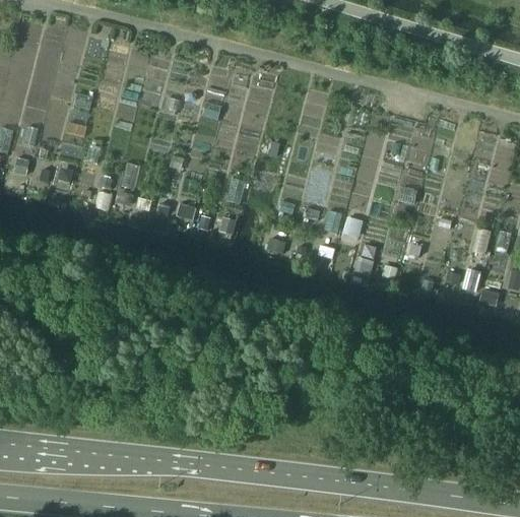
[(76,92),(73,106),(89,110),(92,97),(76,92)]
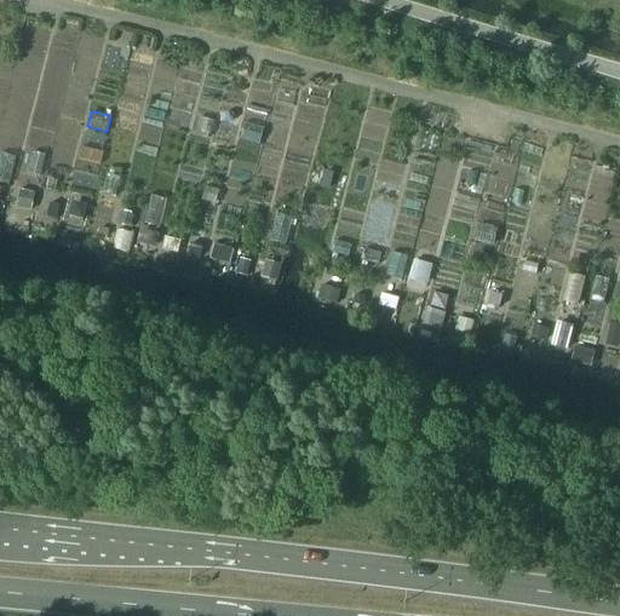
[(317,185),(327,188),(332,172),(321,168),(317,185)]
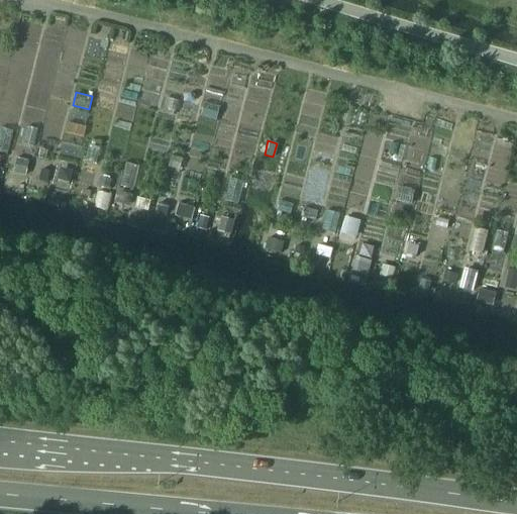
[(17,157),(14,167),(27,170),(29,160),(17,157)]
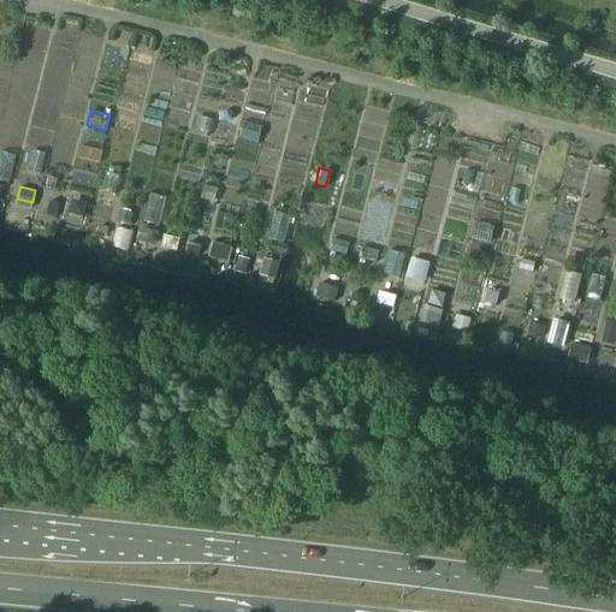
[(83,214),(86,202),(73,198),(70,212),(83,214)]
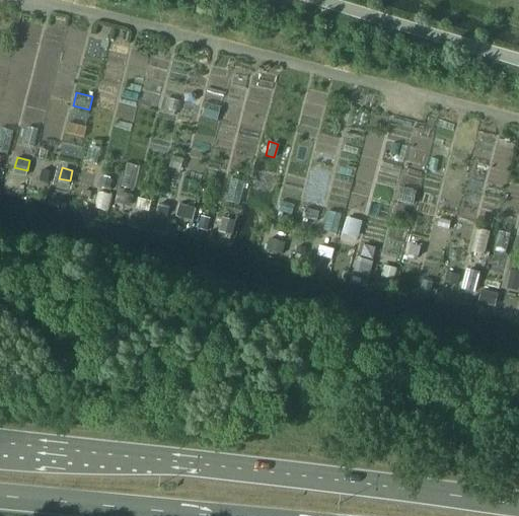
[(38,179),(47,181),(50,169),(41,168),(38,179)]
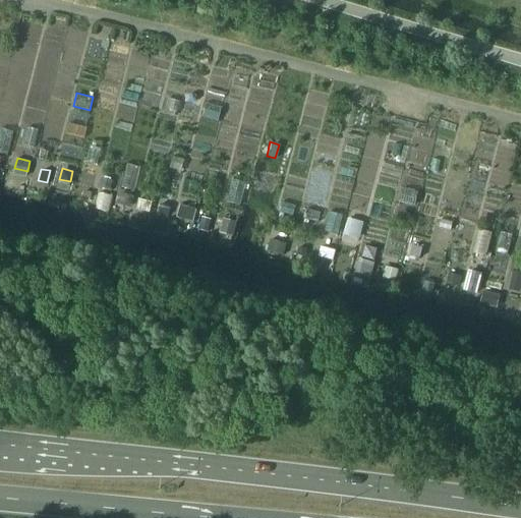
[(110,187),(112,179),(101,176),(99,184),(110,187)]
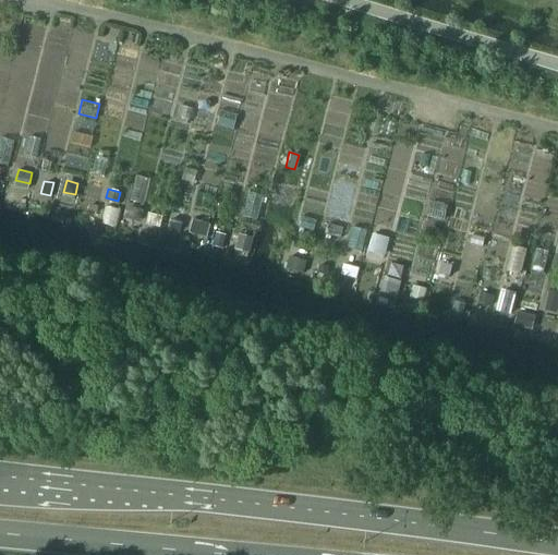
[(140,219),(143,209),(128,205),(125,216),(140,219)]
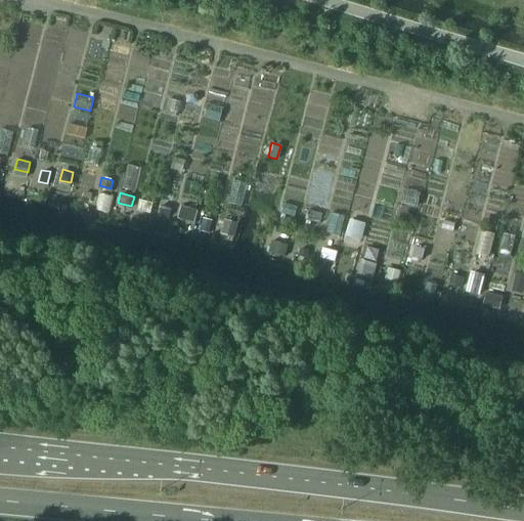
[(150,210),(153,202),(140,199),(138,207),(150,210)]
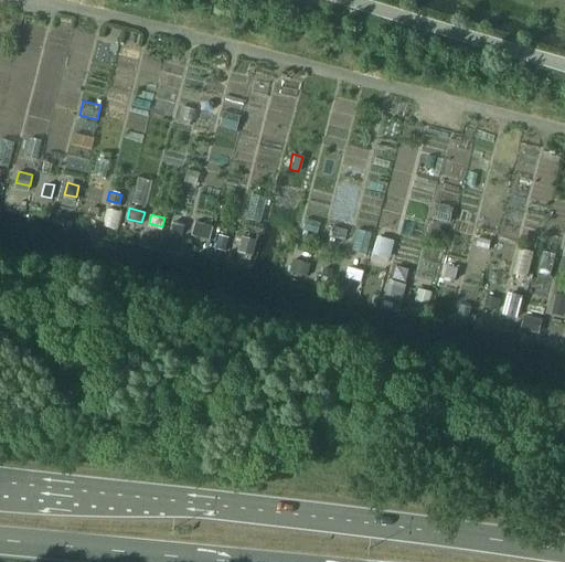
[(174,221),(172,230),(183,232),(185,223),(174,221)]
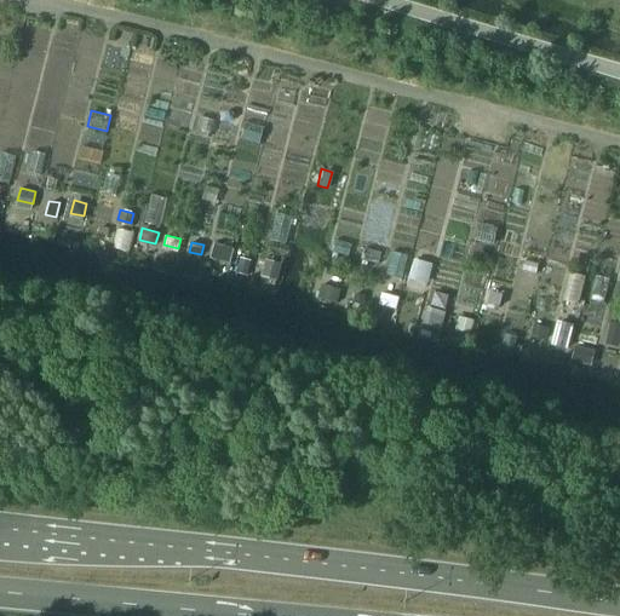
[(212,255),(228,262),(233,247),(216,242),(212,255)]
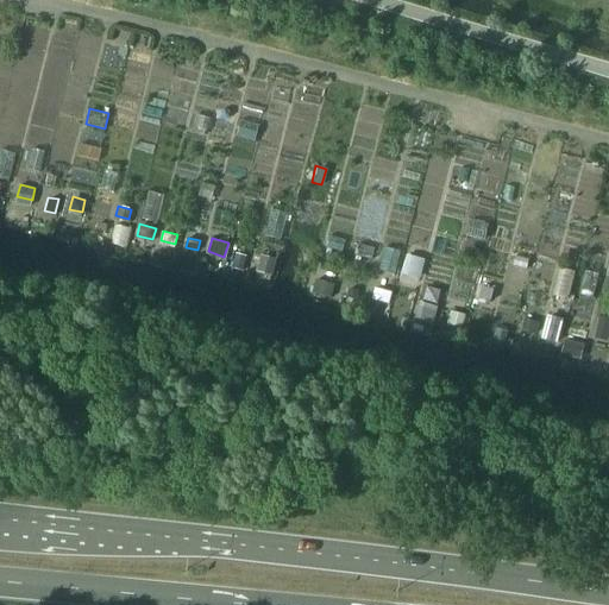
[(232,265),(243,268),(246,254),(236,252),(232,265)]
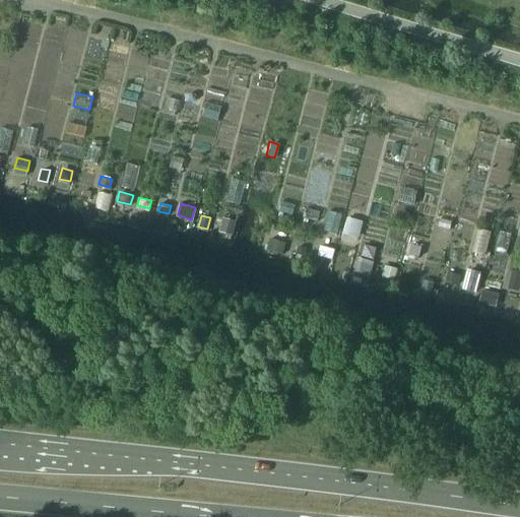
[(234,234),(237,219),(222,216),(219,231),(234,234)]
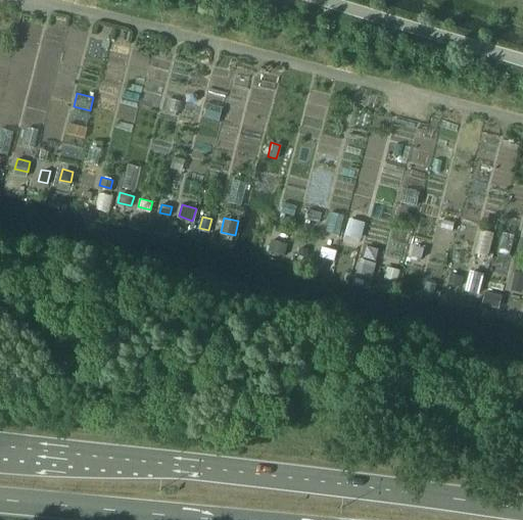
[(344,233),(359,237),(363,222),(348,218),(344,233)]
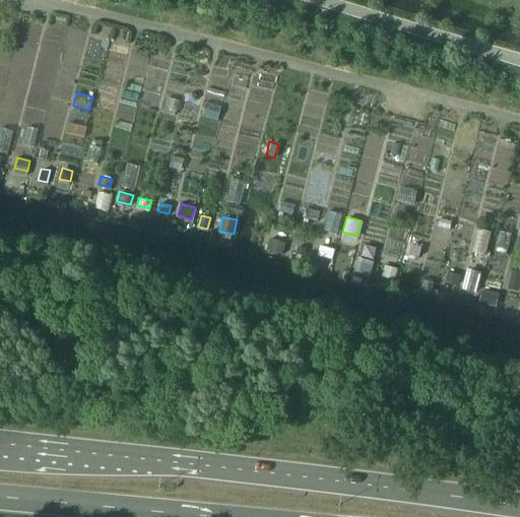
[(271,239),(268,248),(282,252),(284,242),(271,239)]
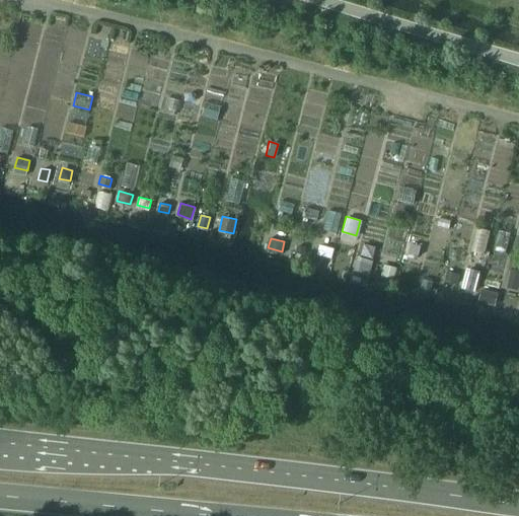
[(331,256),(334,247),(319,244),(317,253),(331,256)]
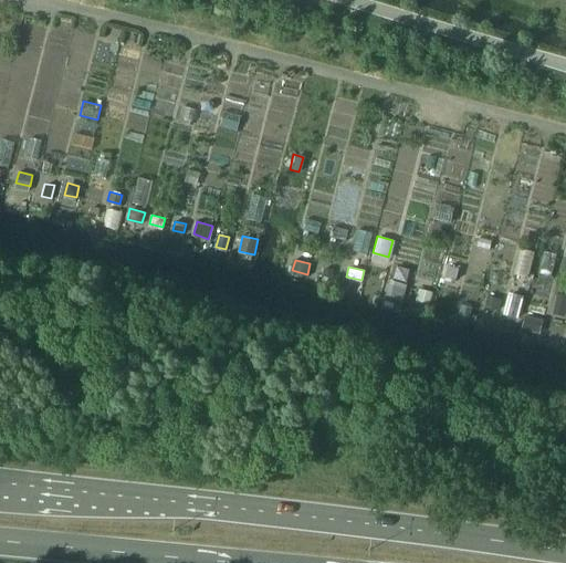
[(324,268),(322,275),(331,278),(332,270),(324,268)]
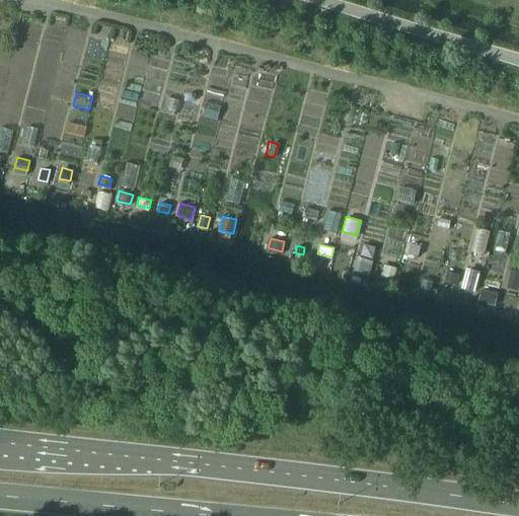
[(370,273),(372,265),(357,261),(354,269),(370,273)]
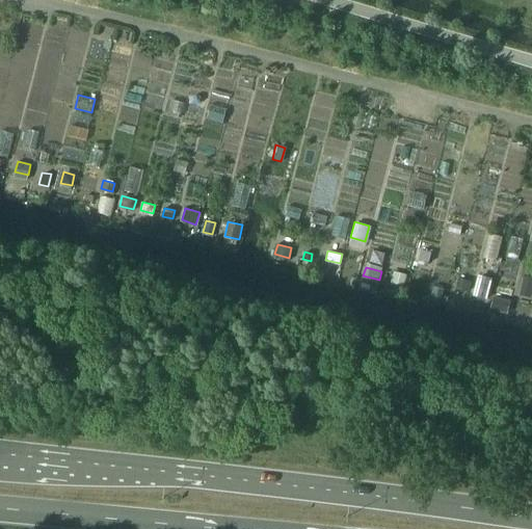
[(403,284),(406,273),(394,270),(392,281),(403,284)]
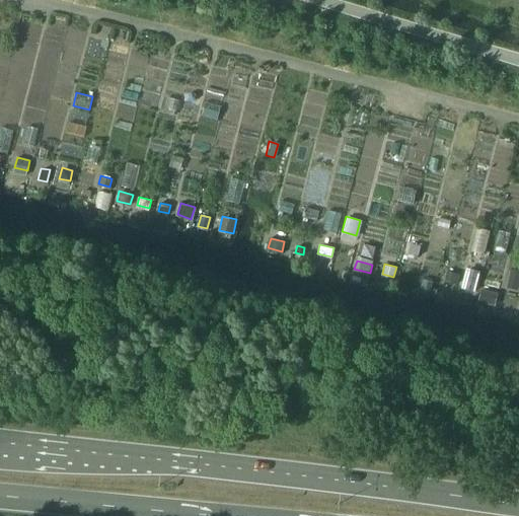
[(518,270),(511,269),(508,282),(517,285),(518,277),(518,270)]
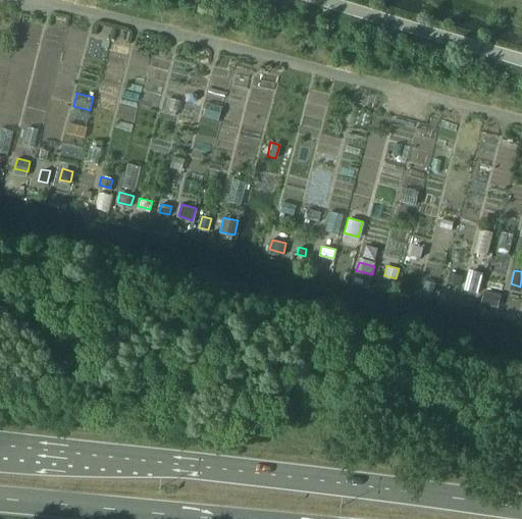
[(461,283),(462,274),(449,271),(448,280),(461,283)]
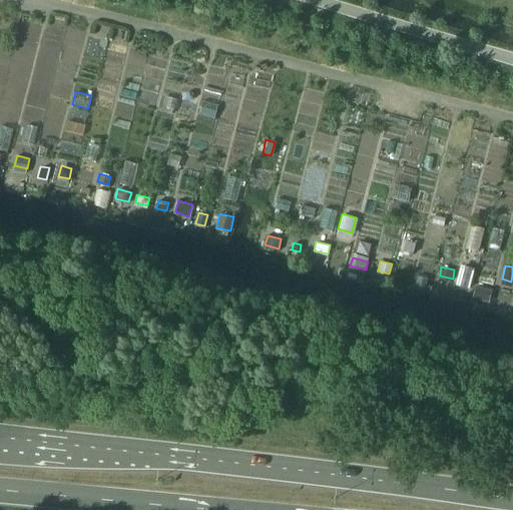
[(459,288),(467,290),(470,275),(462,273),(459,288)]
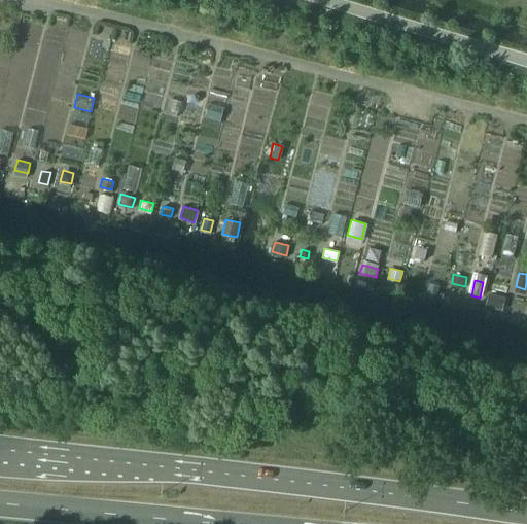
[(429,283),(427,290),(437,292),(438,285),(429,283)]
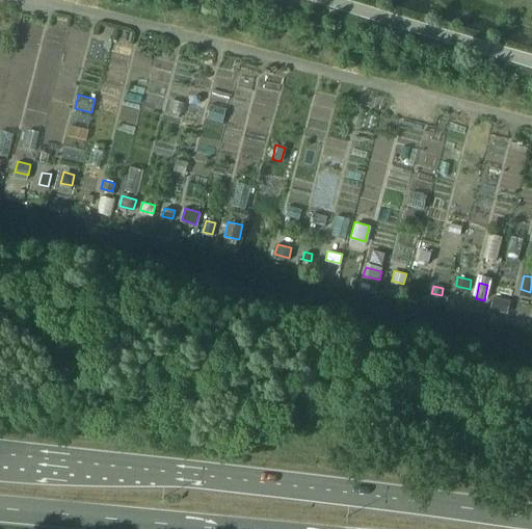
[(506,312),(509,299),(494,295),(490,308),(506,312)]
